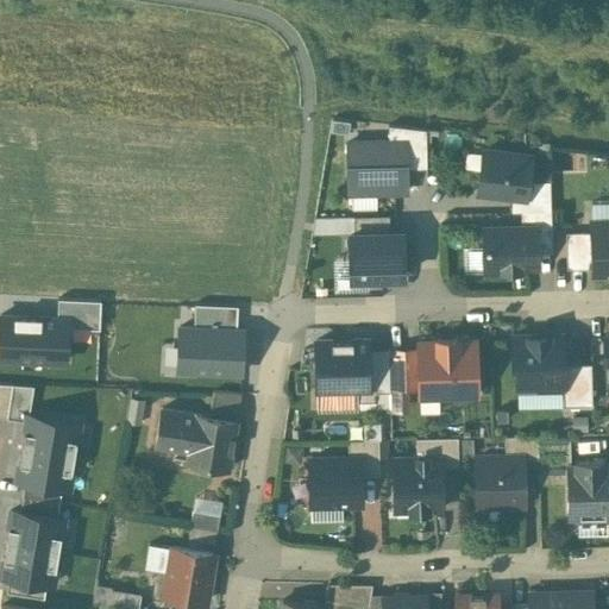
[(388,124),(389,140),(405,140),(406,167),(427,167),(426,129),(388,124)]
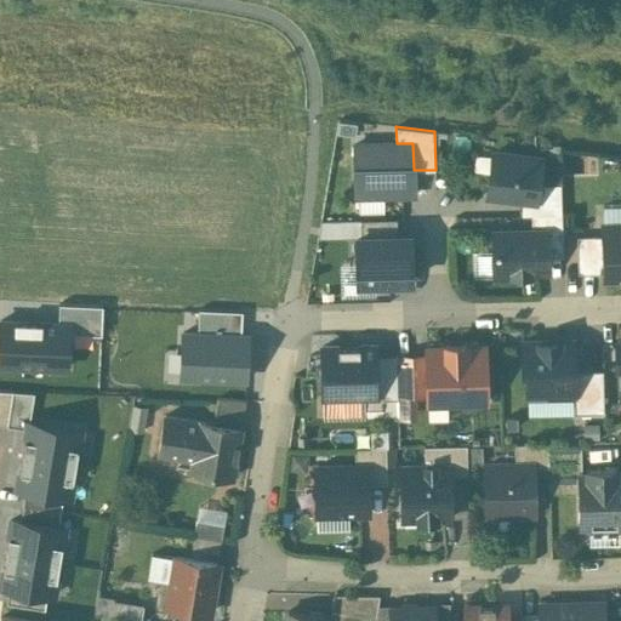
[(397,143),(355,144),(355,194),(415,193),(414,170),(412,143),(397,143)]
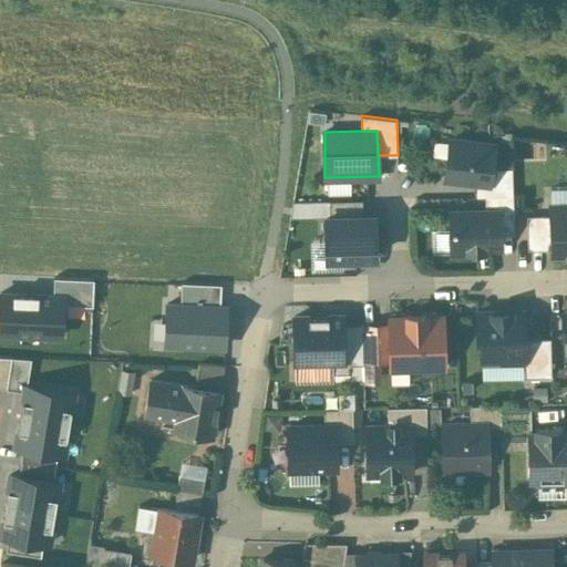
[(493,144),(450,138),(445,176),(475,179),(490,182),(491,167),(493,144)]
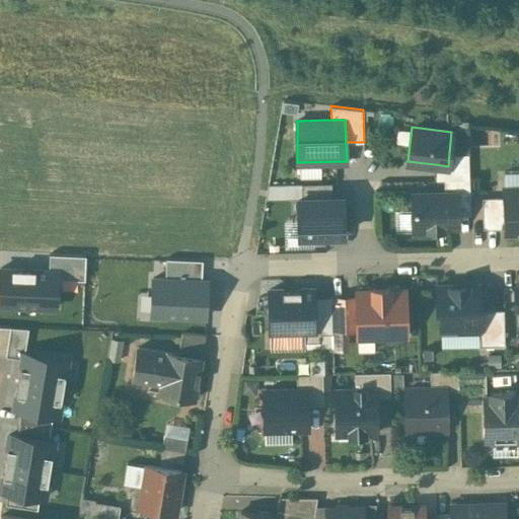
[(448,166),(435,164),(435,179),(444,179),(469,178),(468,152),(449,153),(448,166)]
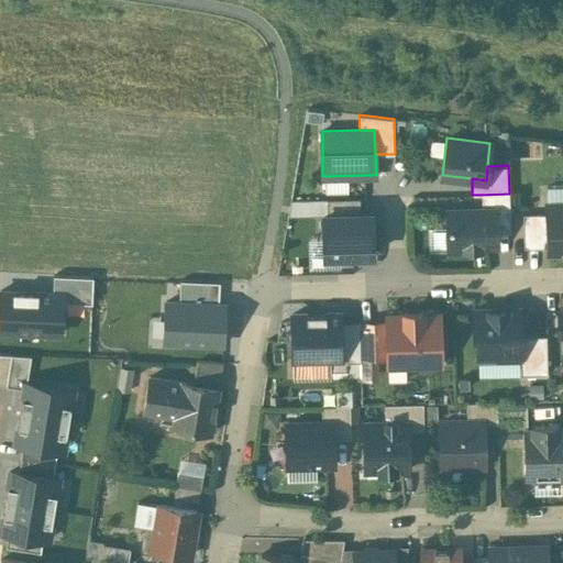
[(509,194),(482,195),(482,208),(495,207),(496,232),(510,232),(509,194)]
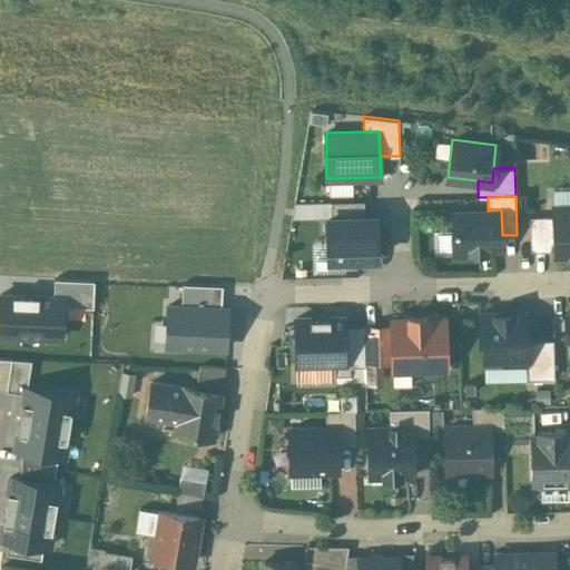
[(331,200),(331,216),(364,216),(364,199),(331,200)]
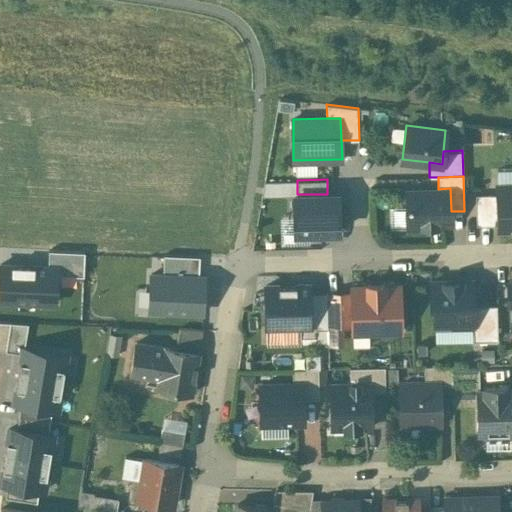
[(511,184),(497,185),(497,193),(498,224),(498,228),(511,227),(511,184)]
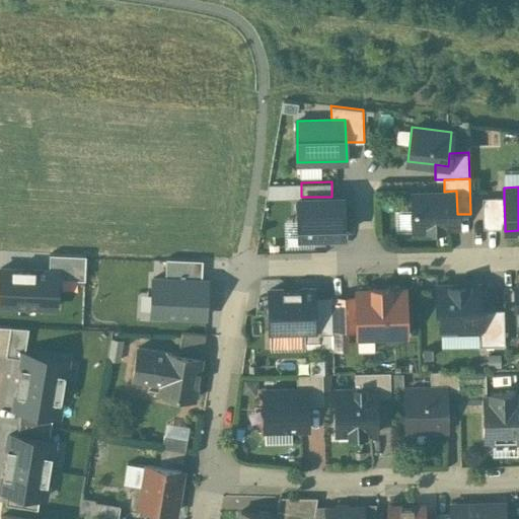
[(444,192),(413,192),(414,226),(428,225),(428,228),(443,228),(443,225),(457,225),(457,214),(456,191),(444,192)]
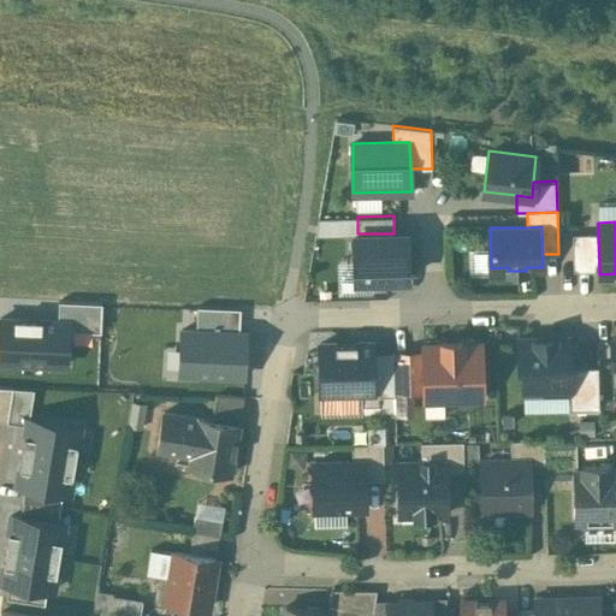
[(357,234),(354,234),(355,278),(408,277),(407,232),(394,234),(357,234)]
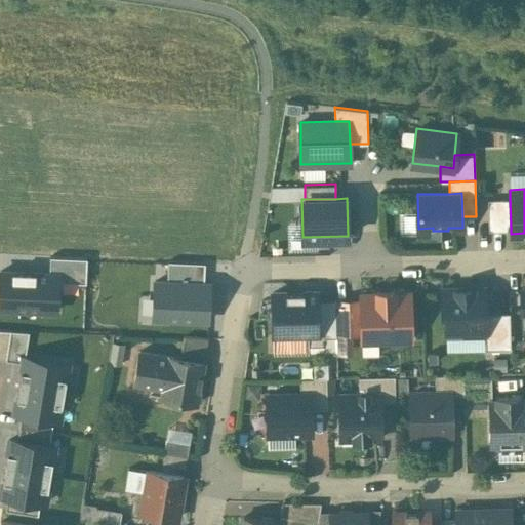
[(510,198),(488,198),(488,230),(511,230),(510,198)]
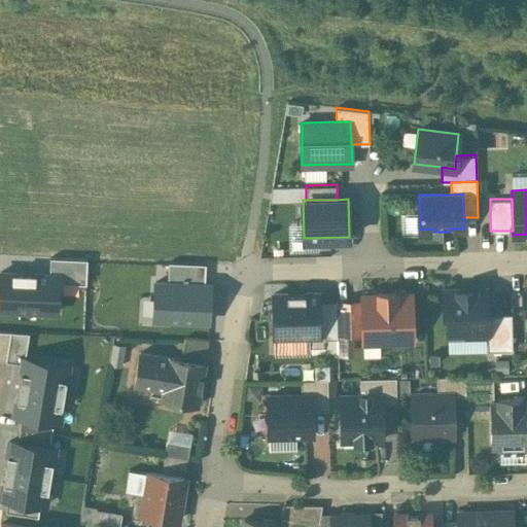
[(49,256),(48,272),(61,272),(61,280),(84,281),(85,258),(49,256)]
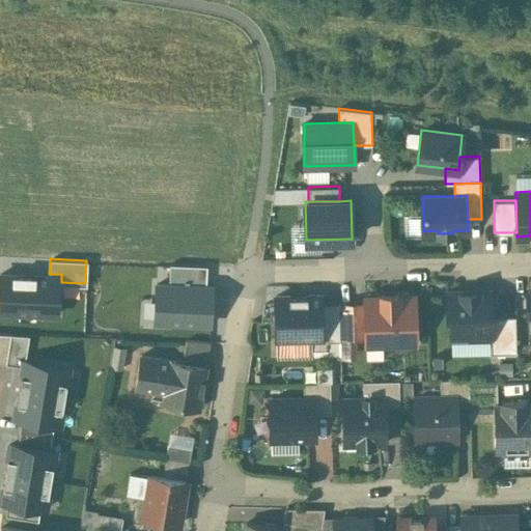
[(169,264),(168,281),(204,283),(204,266),(169,264)]
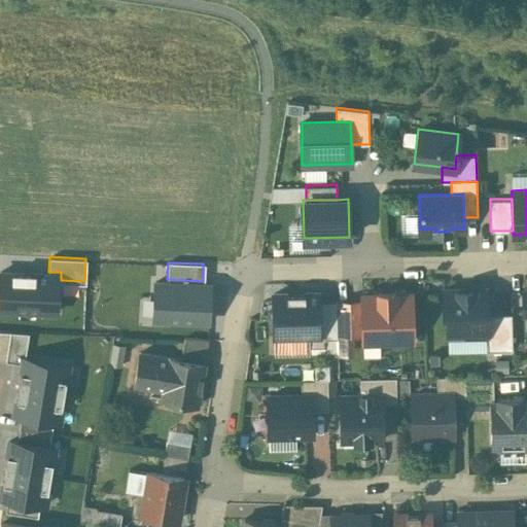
[(2,270),(1,307),(59,309),(61,280),(61,272),(48,272),(2,270)]
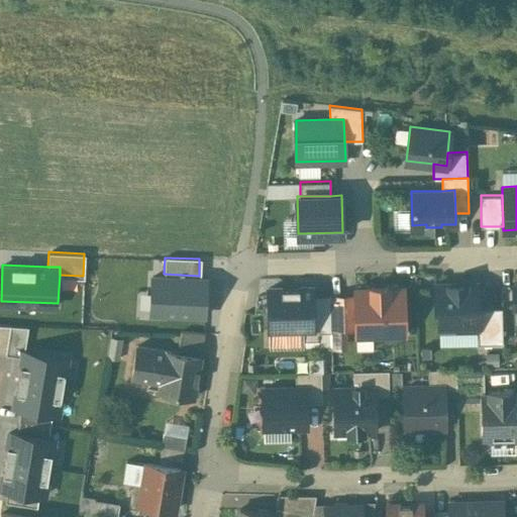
[(164,274),(154,274),(152,311),(206,313),(207,276),(199,276),(164,274)]
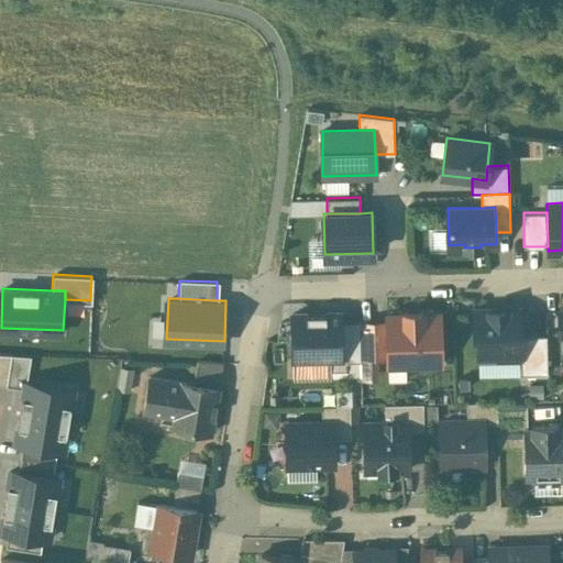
[(519,308),(474,309),(474,333),(477,333),(478,355),(497,354),(497,357),(519,357),(520,357),(520,334),(519,308)]
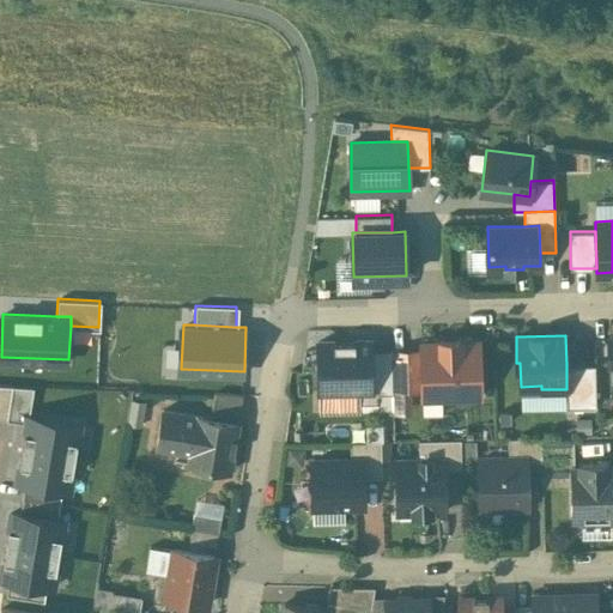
[(370,340),(317,341),(319,389),(359,388),(371,388),(371,350),(370,340)]
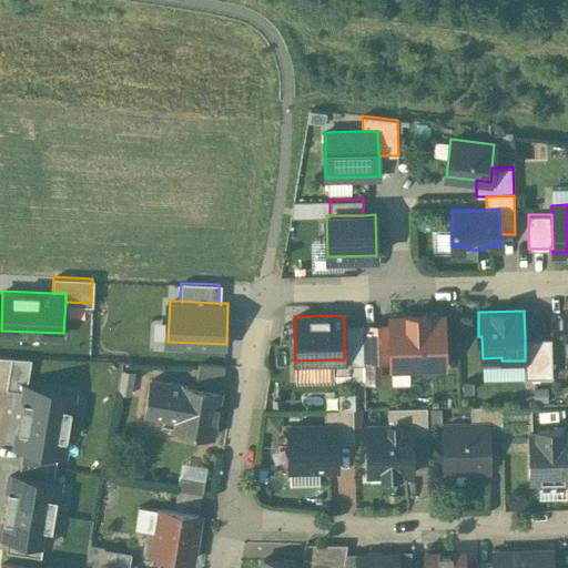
[(407,316),(391,317),(391,324),(392,357),(392,367),(444,365),(443,315),(426,316),(407,316)]
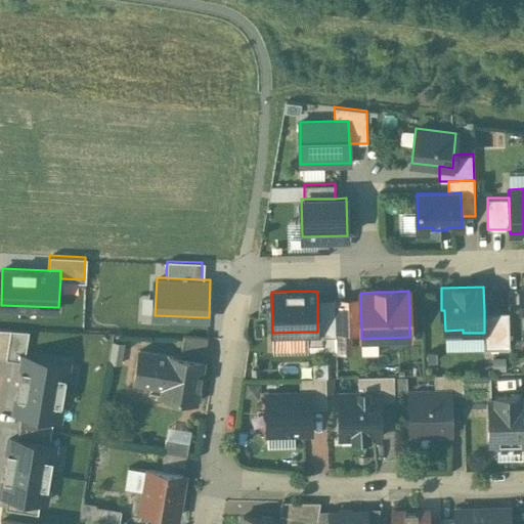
[(334,299),(317,299),(317,332),(307,332),(307,345),(323,344),(322,336),(335,336),(334,299)]
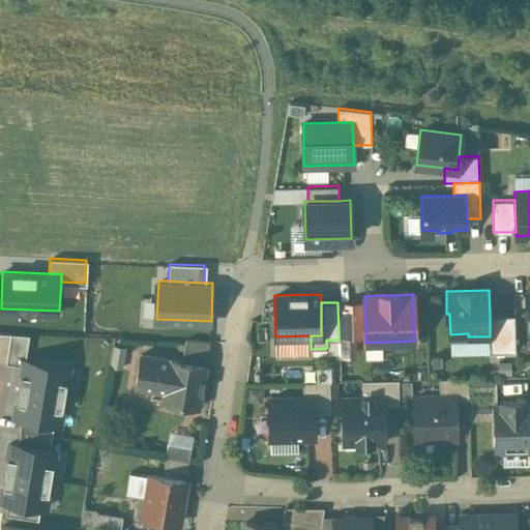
[(364,302),(339,303),(339,302),(337,302),(339,340),(340,340),(340,333),(365,333),(364,302)]
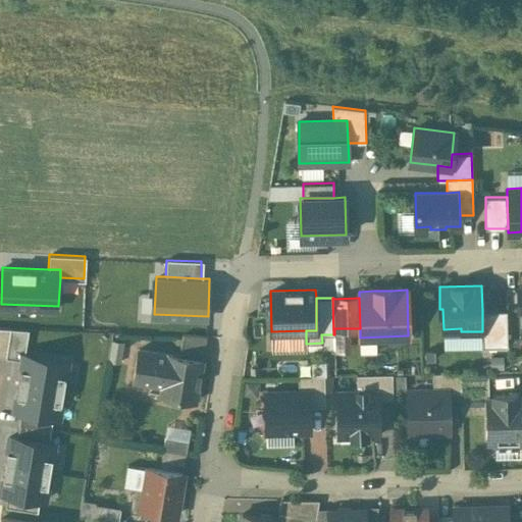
[(507,309),(482,310),(482,331),(481,331),(481,347),(508,347),(507,309)]
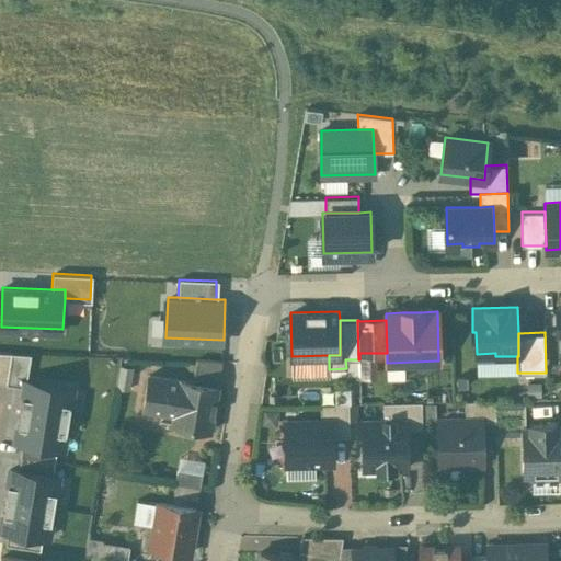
[(11,353),(0,352),(0,381),(6,384),(11,353)]
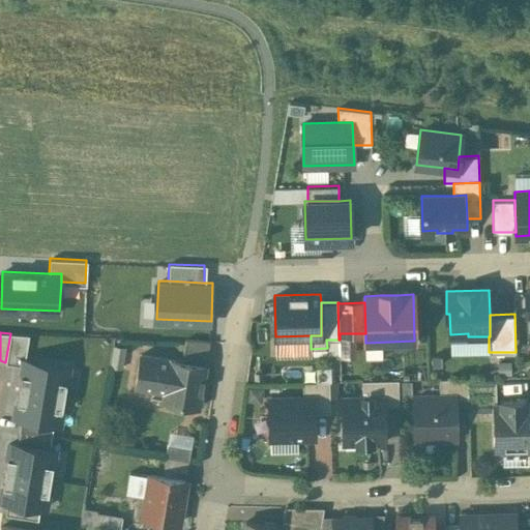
[(10,333),(5,362),(23,364),(24,358),(29,334),(10,333)]
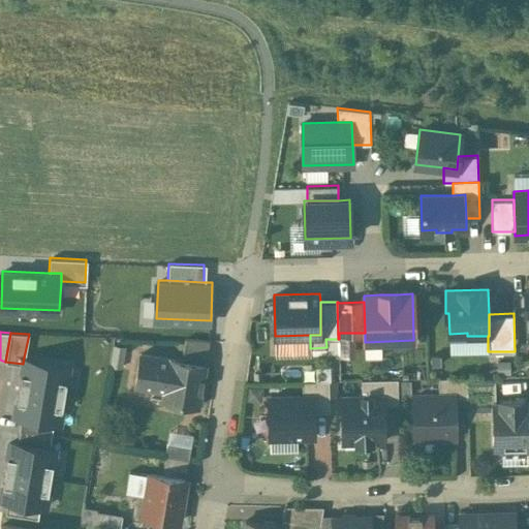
[(210,341),(185,340),(182,361),(206,365),(210,341)]
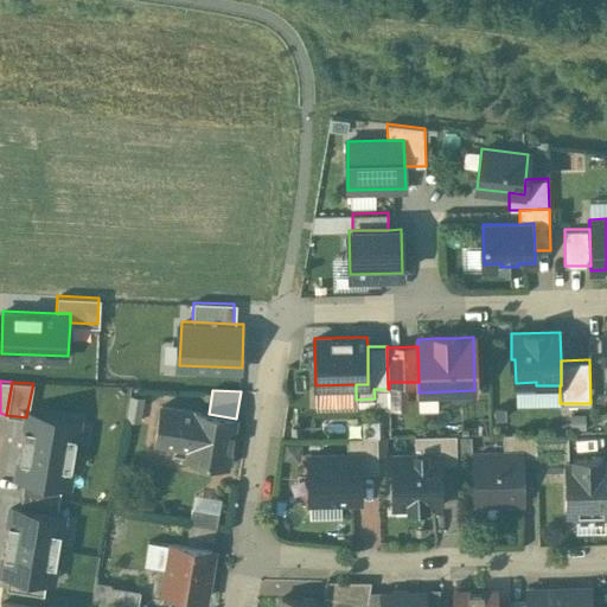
[(209,414),(161,407),(155,442),(189,448),(186,460),(228,467),(236,419),(209,414)]
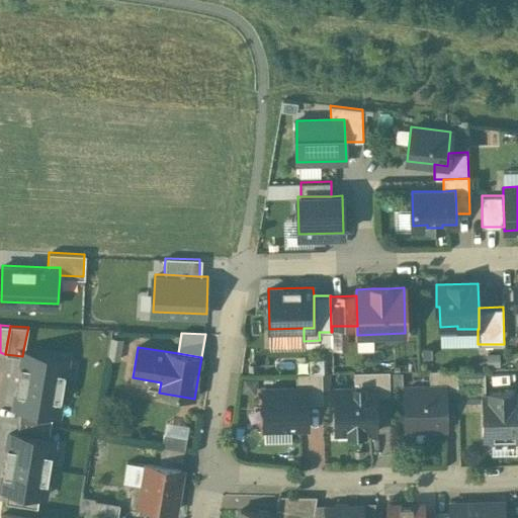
[(19,378),(64,386),(68,357),(23,350),(22,356),(19,378)]
